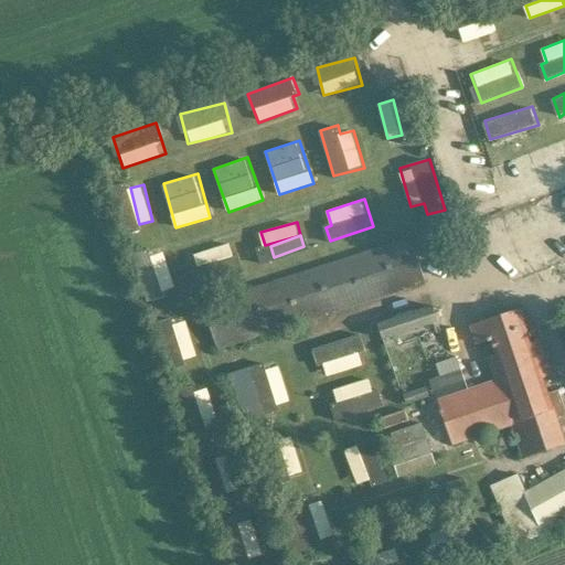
[(412,240),(391,246),(203,307),(217,349),(425,281),(412,240)]
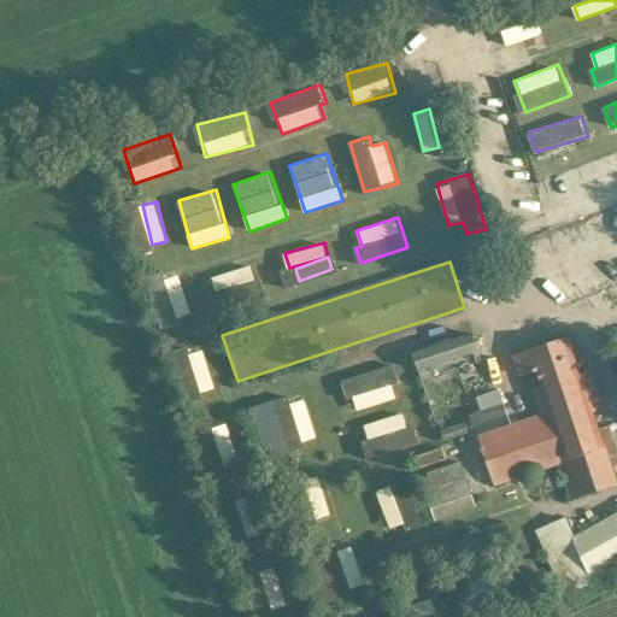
[(252,264),(213,277),(219,291),(257,277),(252,264)]
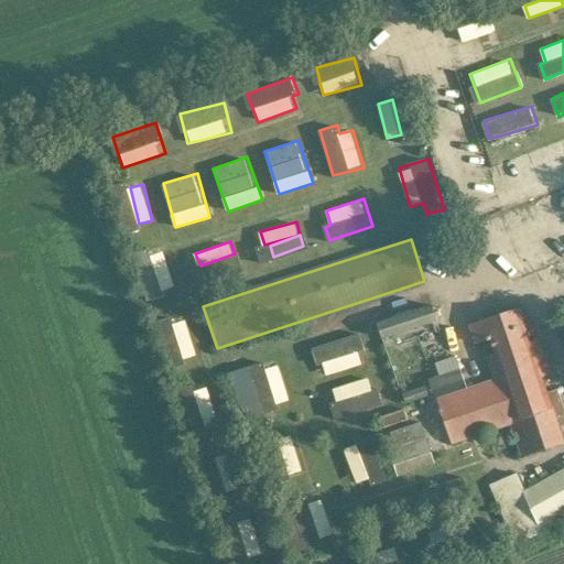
[(164,247),(138,255),(150,295),(176,288),(164,247)]
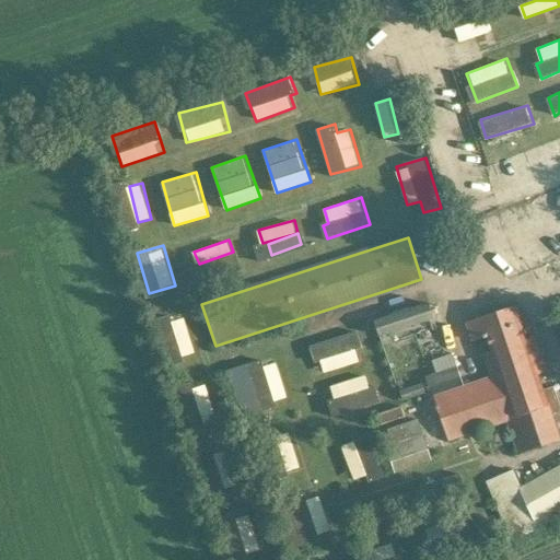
[(231,255),(202,263),(206,277),(235,269),(231,255)]
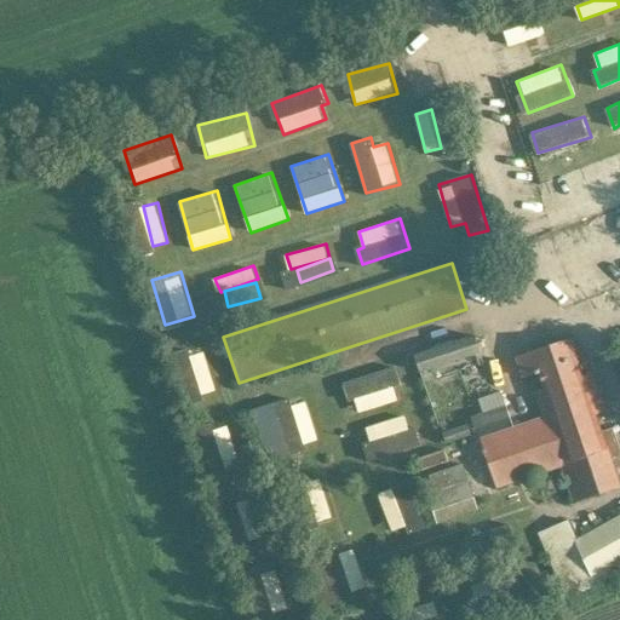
[(420,372),(481,352),(476,336),(415,355),(420,372)]
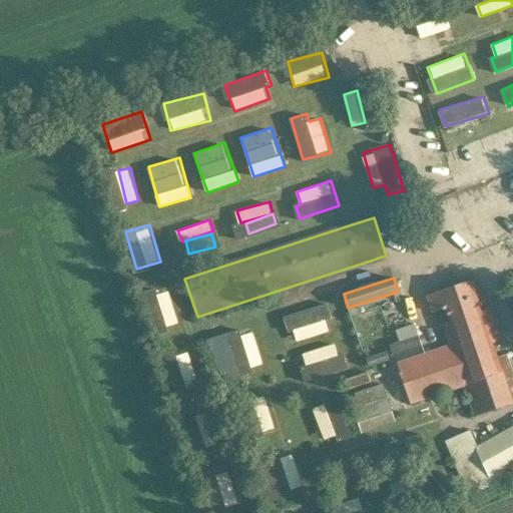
[(429,297),(434,312),(444,309),(444,310),(447,309),(451,322),(444,324),(452,346),(399,364),(412,403),(465,385),(476,416),(512,404),(505,381),(512,378),(512,373),(507,355),(497,358),(492,343),(499,341),(488,310),(482,313),(472,282),(429,297)]
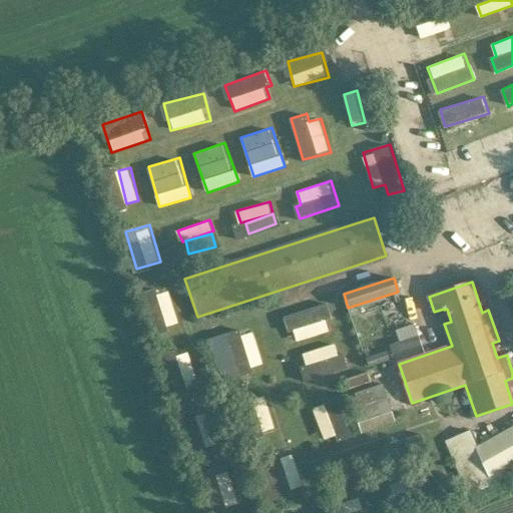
[(160,331),(181,323),(167,288),(147,296),(160,331)]
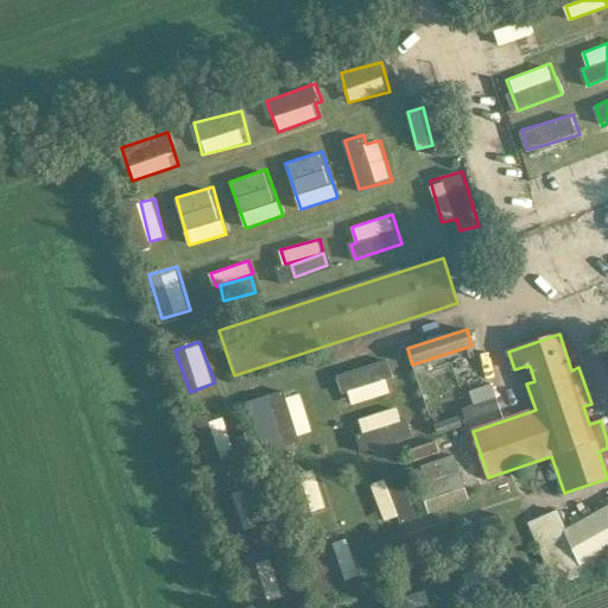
[(350,405),(396,392),(387,360),(342,373),(350,405)]
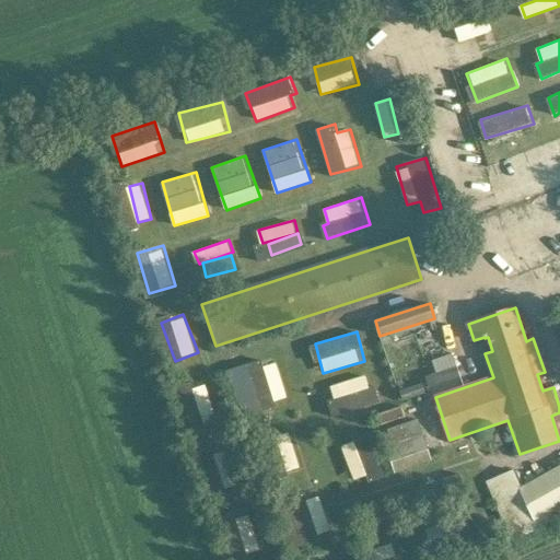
[(289,398),(278,361),(264,365),(263,360),(237,366),(251,410),(289,398)]
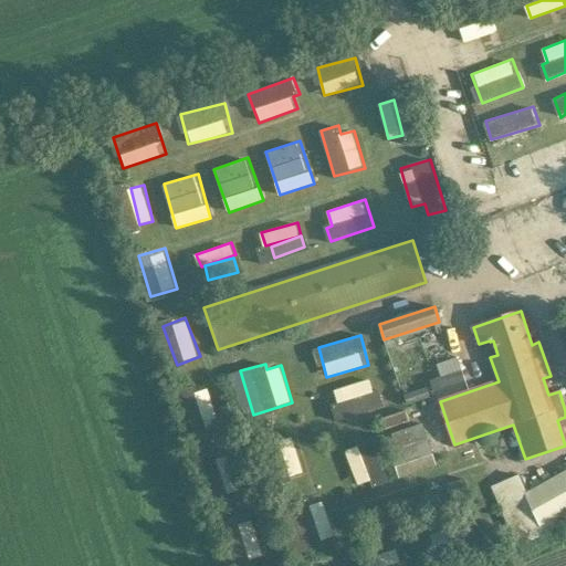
[(343,418),(380,406),(370,377),(333,390),(343,418)]
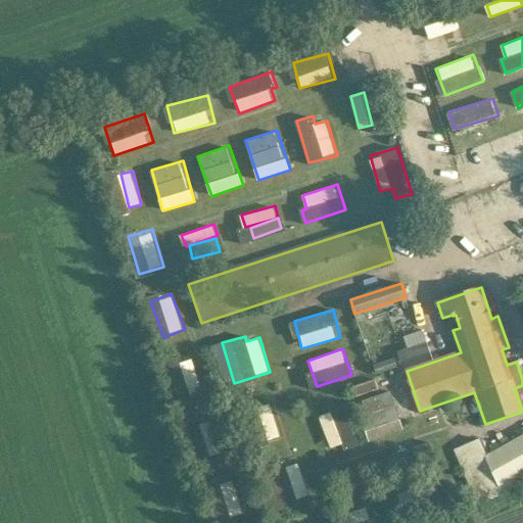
[(195,359),(183,361),(188,394),(200,393),(195,359)]
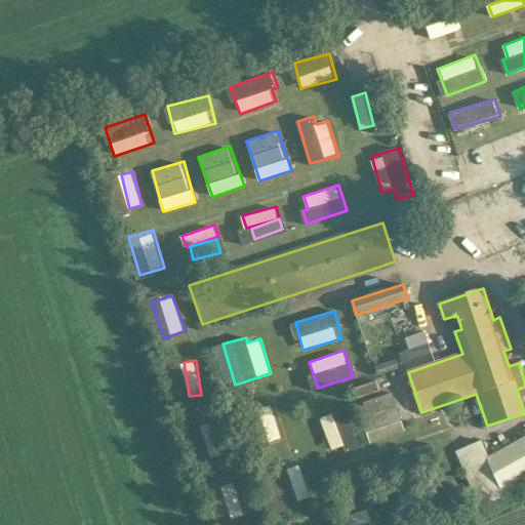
[(396,360),(375,366),(378,375),(399,369),(396,360)]
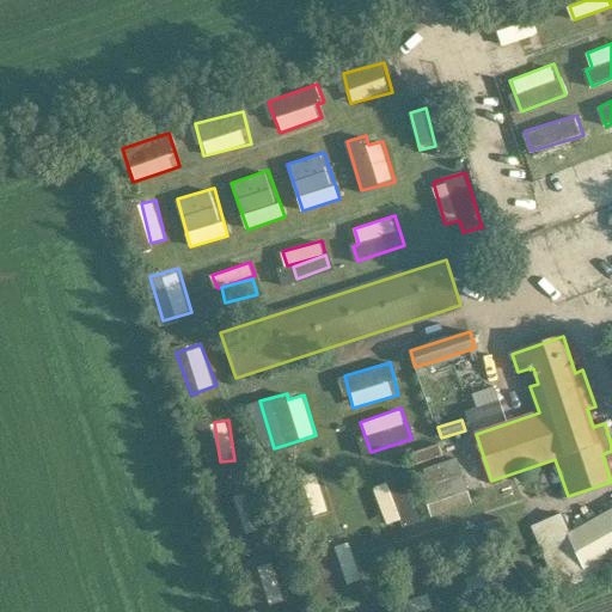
[(442,444),(416,451),(430,503),(470,493),(460,456),(446,459),(442,444)]
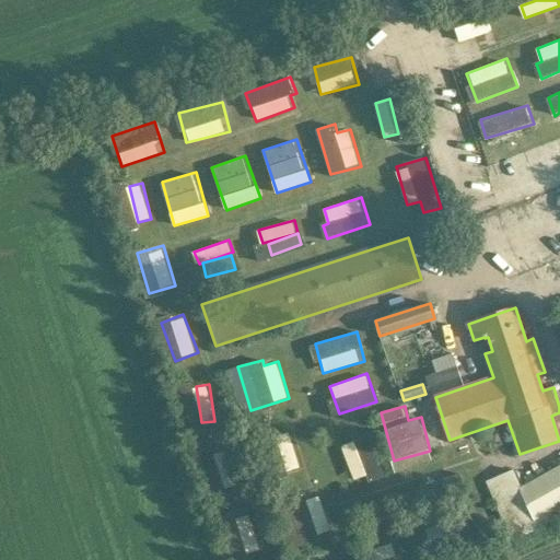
[(370,432),(341,442),(357,487),(385,477),(370,432)]
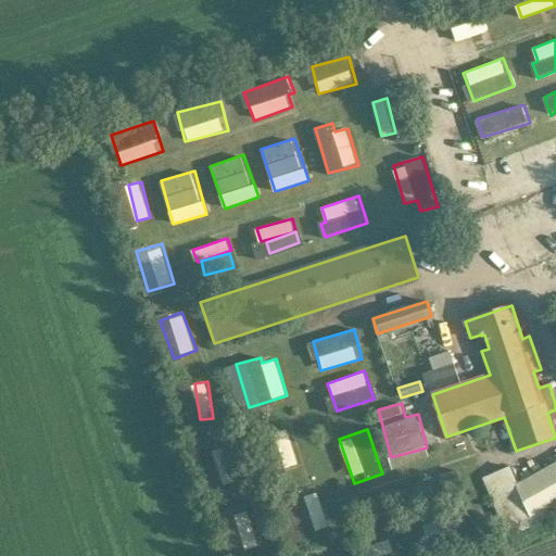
[(227,445),(213,450),(225,485),(239,480),(227,445)]
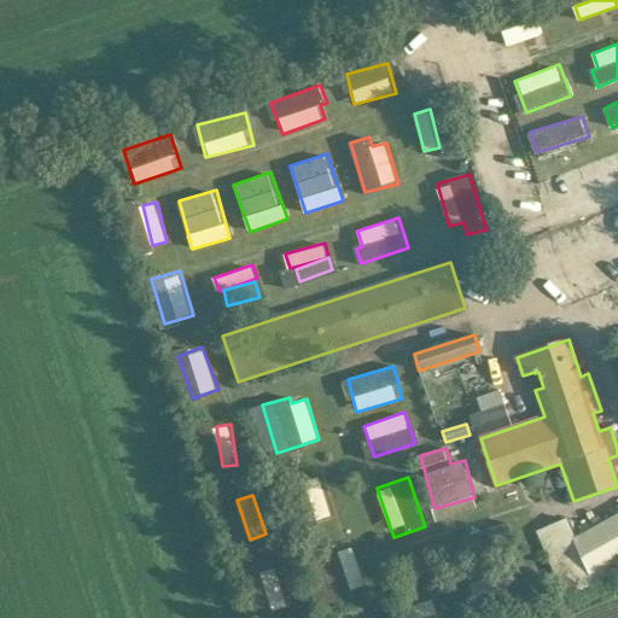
[(617,516),(577,541),(567,519),(536,532),(565,599),(595,586),(613,575),(610,569),(617,563),(617,516)]
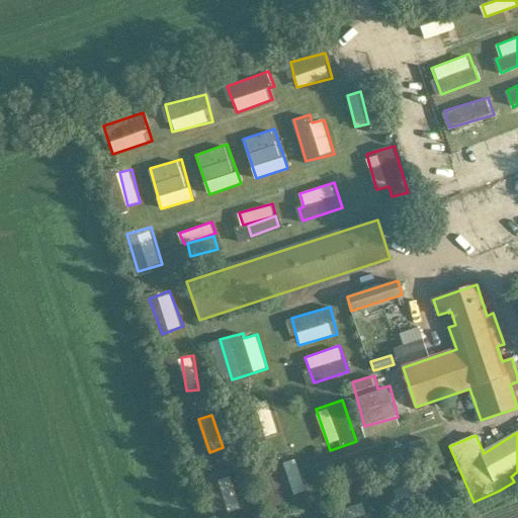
[(294,495),(307,490),(296,457),(283,461),(294,495)]
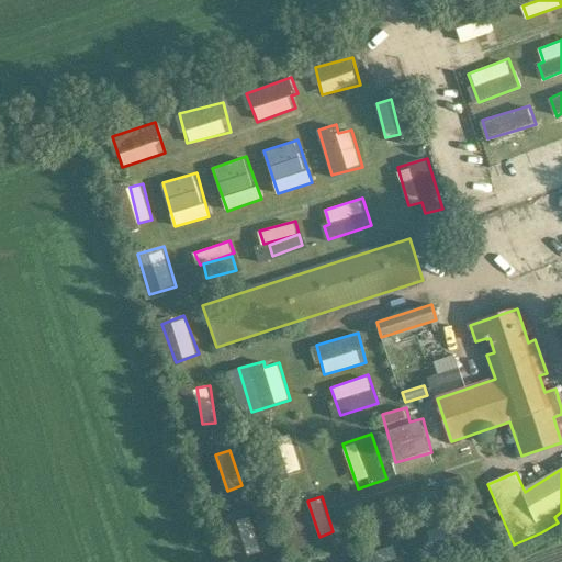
[(251,516),(237,520),(249,557),(263,552),(251,516)]
